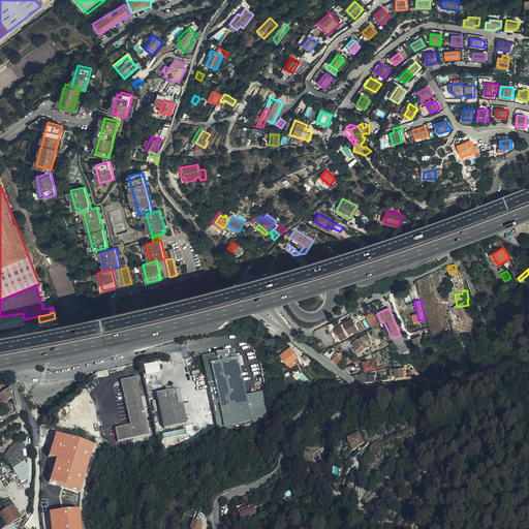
[(372,312),(369,313),(366,315),(374,328),(380,325),(372,312)]
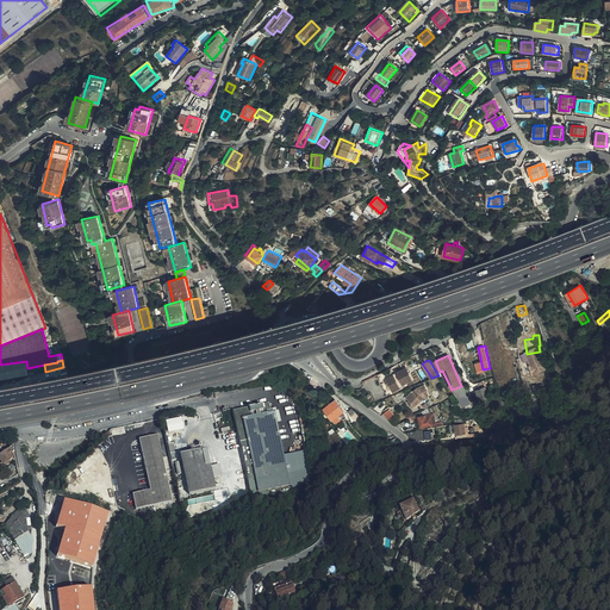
[(44,365),(27,368),(29,375),(45,372),(44,365)]
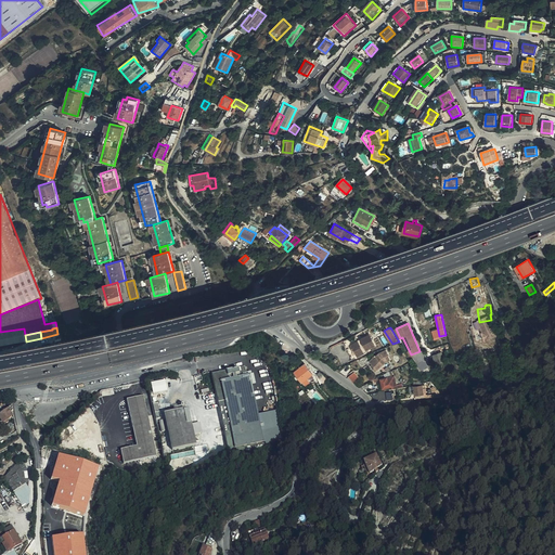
[(375,345),(370,334),(361,338),(358,340),(351,344),(352,346),(350,347),(352,350),(355,349),(358,356),(369,350),(368,348),(375,345)]
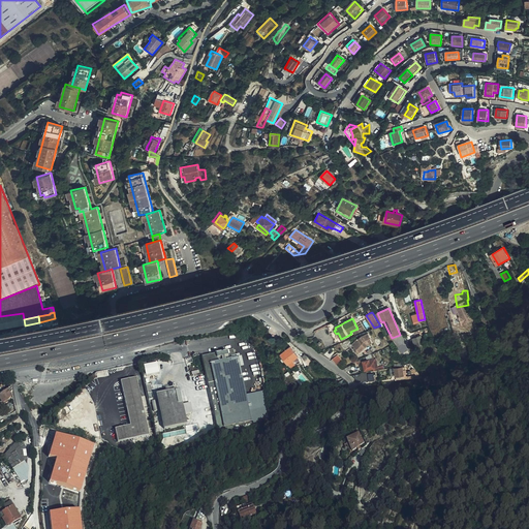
[(337,327),(334,321),(327,324),(330,330),(337,327)]
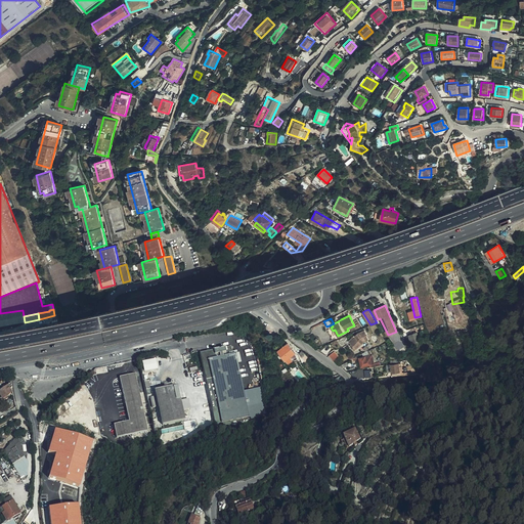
[(466,332),(462,321),(456,324),(462,334),(466,332)]
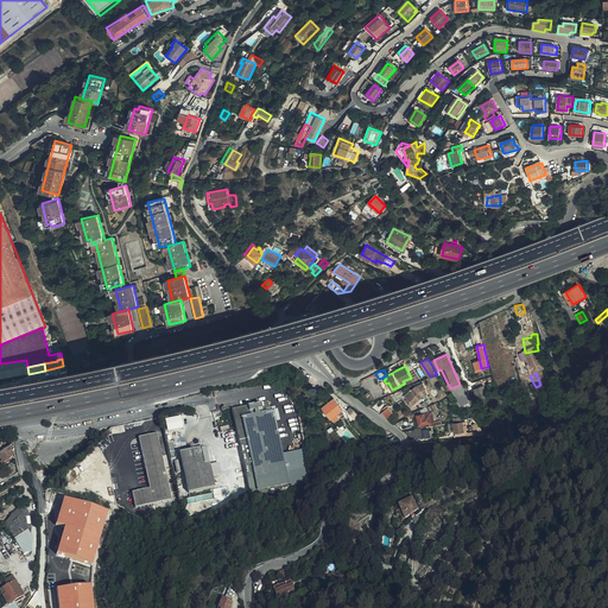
[(412,390),(411,388),(405,394),(410,399),(407,401),(411,406),(413,405),(415,405),(420,399),(424,396),(429,394),(424,382),(416,386),(412,390)]
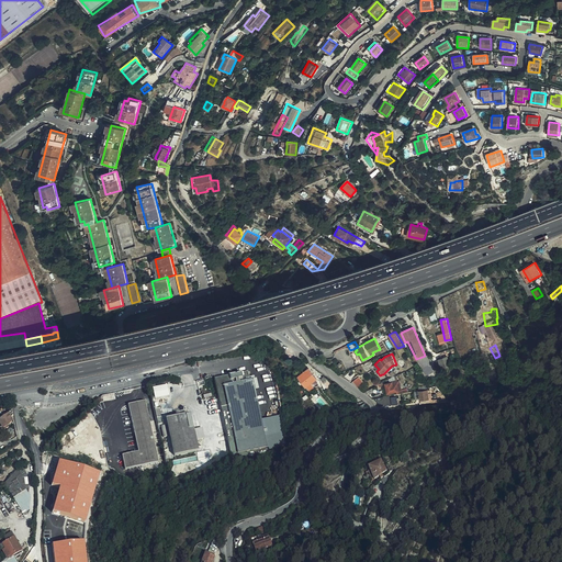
[(439,361),(441,367),(449,364),(447,357),(442,358),(444,360),(439,361)]
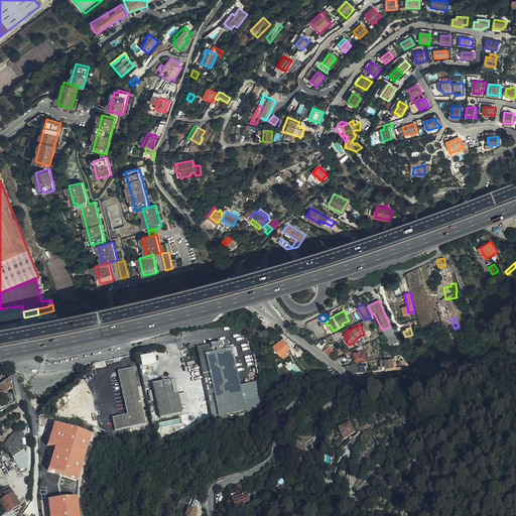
[(290,348),(283,339),(274,346),(284,359),(288,356),(285,352),(290,348)]
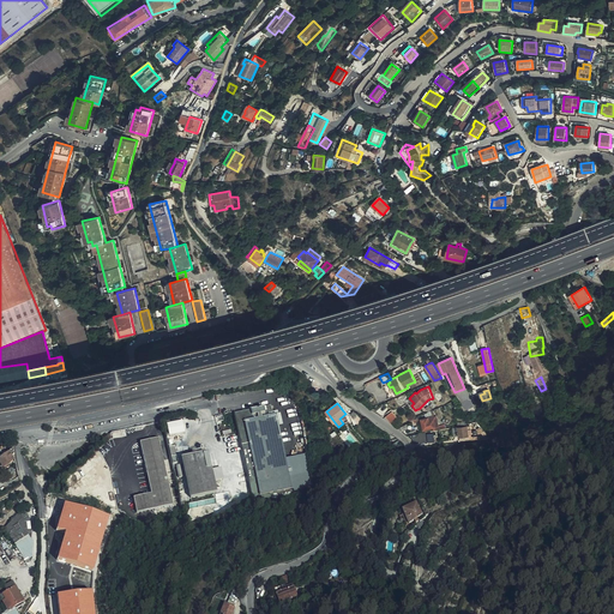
[(253,504),(292,495),(290,488),(292,488),(275,415),(274,416),(271,407),(234,415),(253,504)]
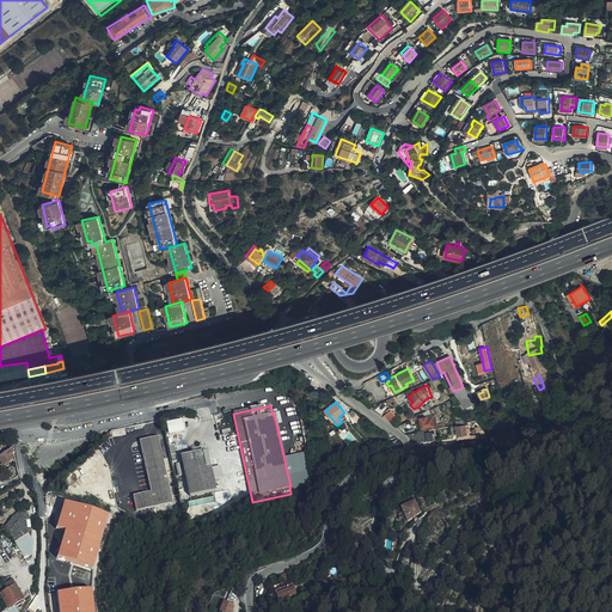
[(356,423),(362,417),(357,412),(357,414),(353,409),(349,414),(353,417),(352,418),(354,420),(356,423)]
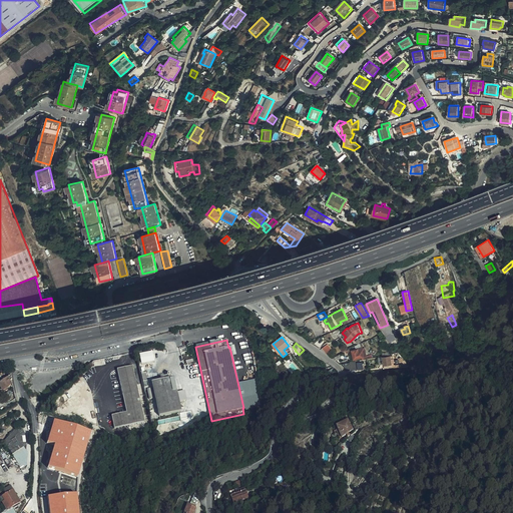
[(333,350),(329,344),(323,348),(327,354),(333,350)]
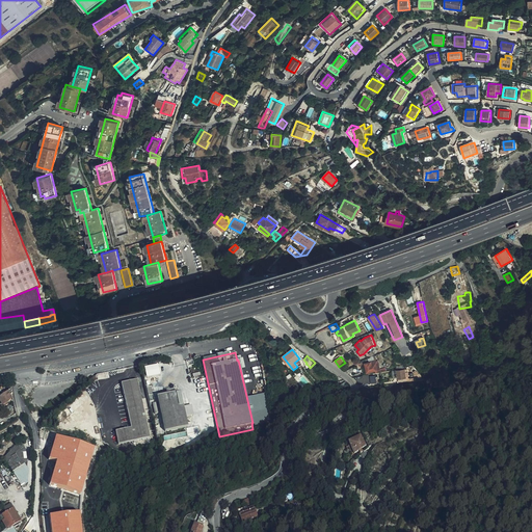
[(377,370),(377,372),(387,371),(386,368),(380,369),(378,361),(365,363),(367,372),(377,370)]
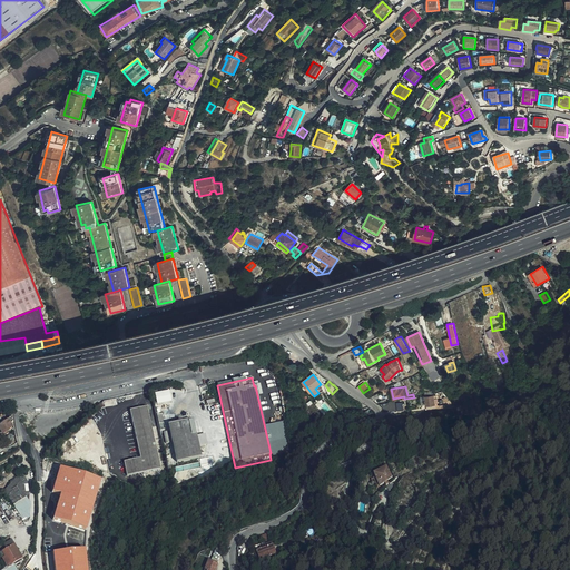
[(170,391),(155,393),(157,404),(172,402),(170,391)]
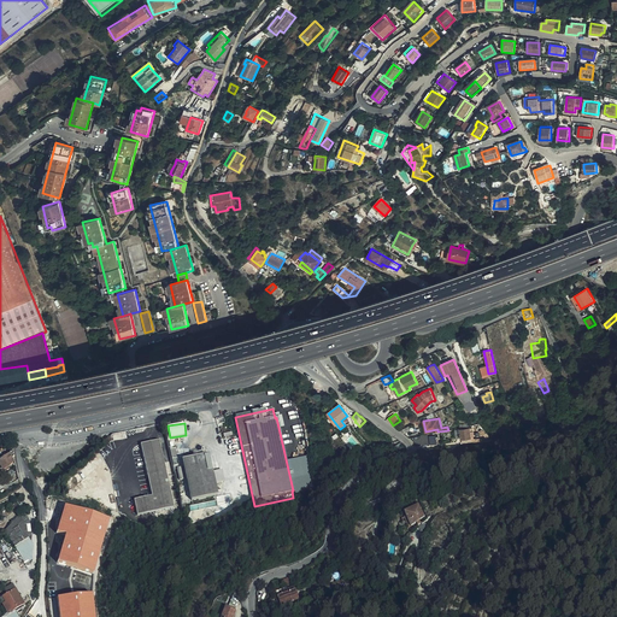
[(145,463),(147,474),(152,497),(134,500),(137,515),(174,507),(159,441),(140,445),(145,463)]
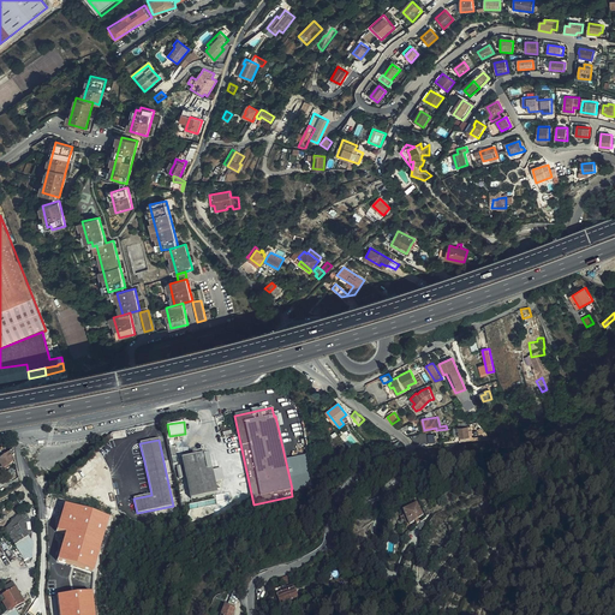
[(9,453),(0,458),(0,464),(4,469),(13,461),(11,458),(9,453)]
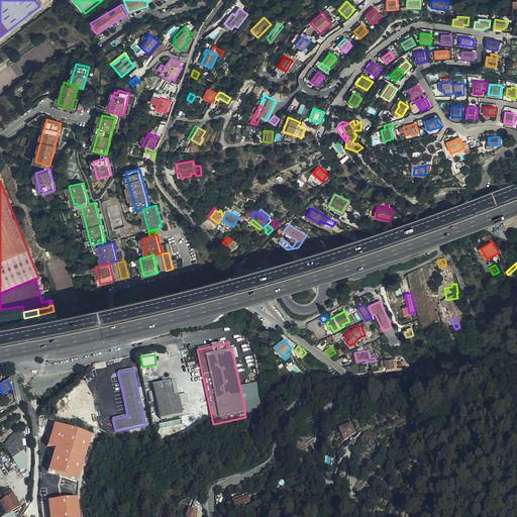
[(181,405),(179,397),(179,396),(175,381),(151,386),(160,420),(183,415),(181,405)]
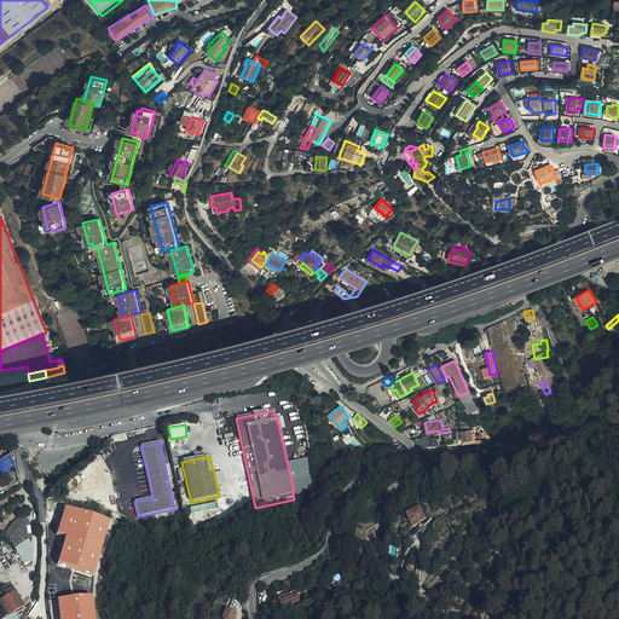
[(224,473),(214,475),(217,485),(226,482),(224,473)]
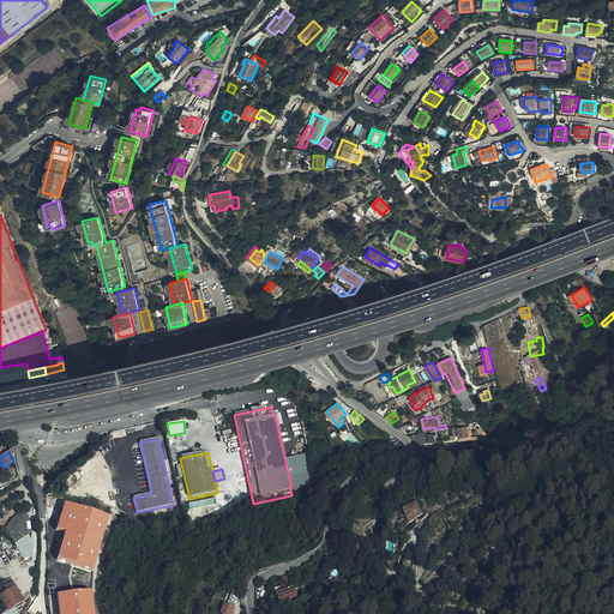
[(62,504),(64,498),(47,495),(47,503),(62,505),(62,504)]
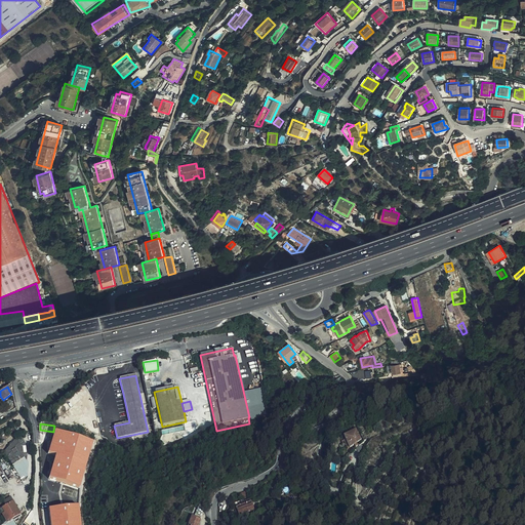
[(61,433),(73,436),(74,432),(58,427),(54,426),(53,431),(61,433)]
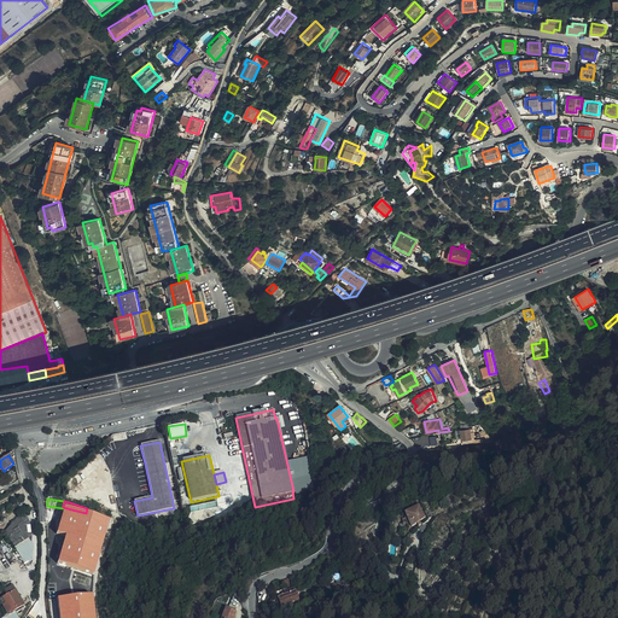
[(210,507),(211,513),(220,512),(217,501),(191,506),(192,511),(210,507)]
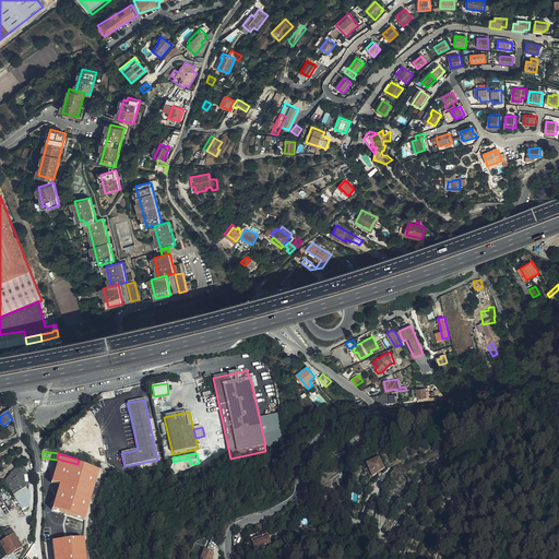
[(377,474),(379,473),(383,470),(378,460),(367,465),(369,470),(364,471),(366,475),(370,473),(372,477),(377,474)]
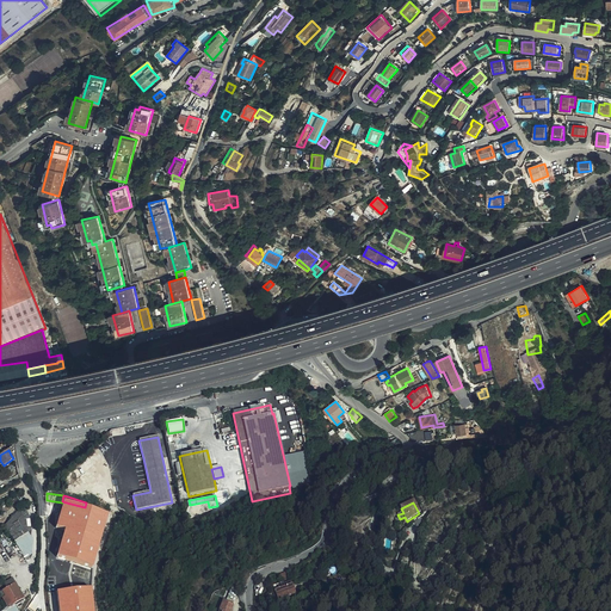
[(78,542),(85,507),(71,504),(62,538),(78,542)]
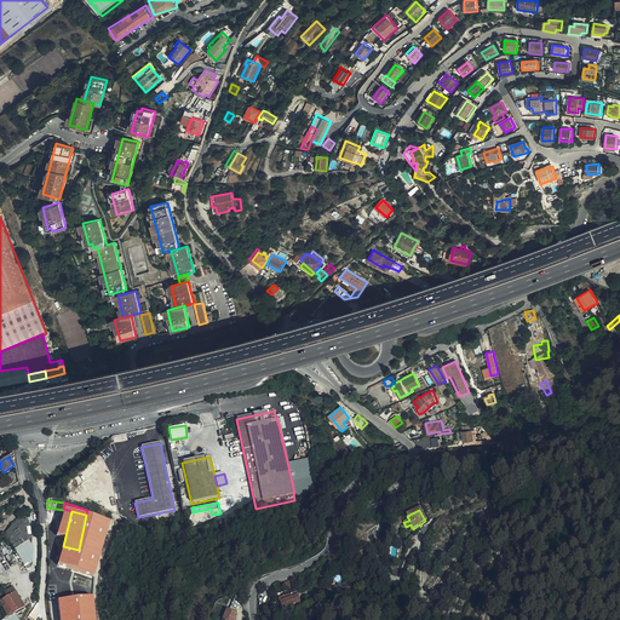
[(29,523),(23,515),(19,517),(4,534),(4,535),(9,540),(22,524),(27,526),(28,540),(29,541),(32,539),(29,523)]
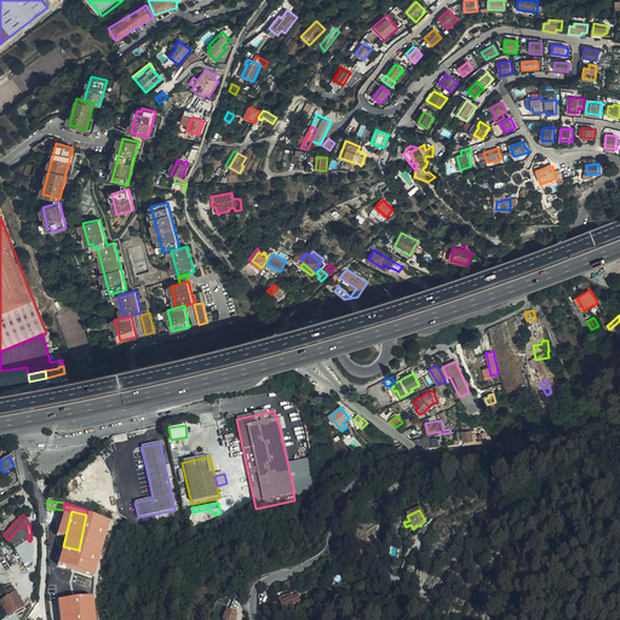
[(15,550),(28,540),(27,526),(22,524),(9,540),(15,550)]
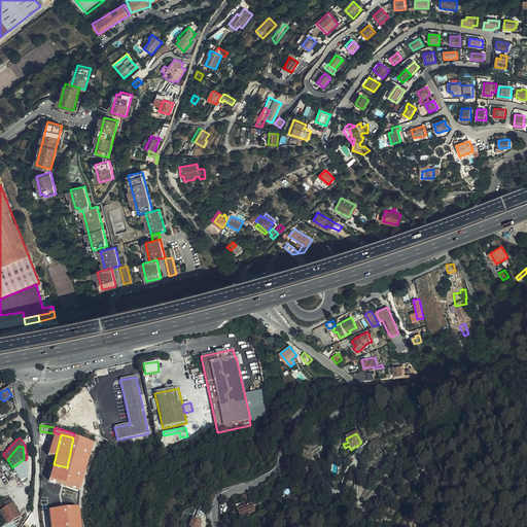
[(29,465),(25,461),(13,468),(22,482),(28,478),(29,467),(29,465)]
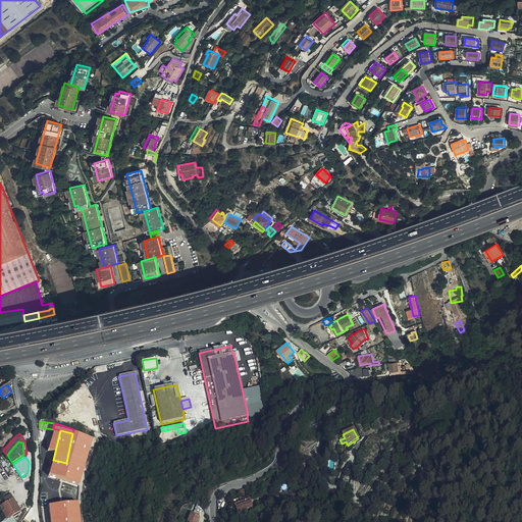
[(9,493),(2,498),(3,499),(0,501),(0,502),(2,505),(12,499),(9,493)]
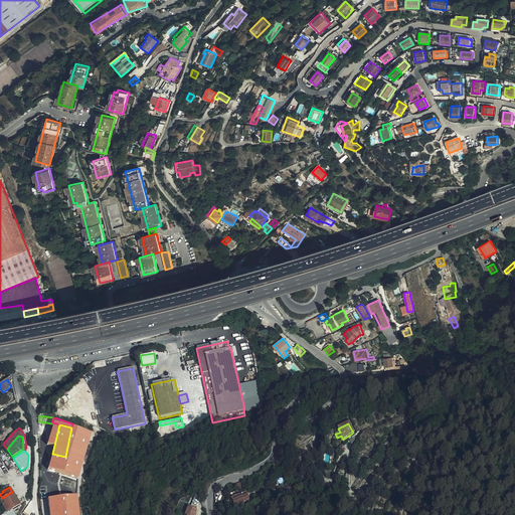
[(238,494),(239,495),(240,496),(237,497),(231,499),(234,506),(232,506),(233,507),(234,509),(250,503),(249,501),(247,496),(245,491),(238,494)]
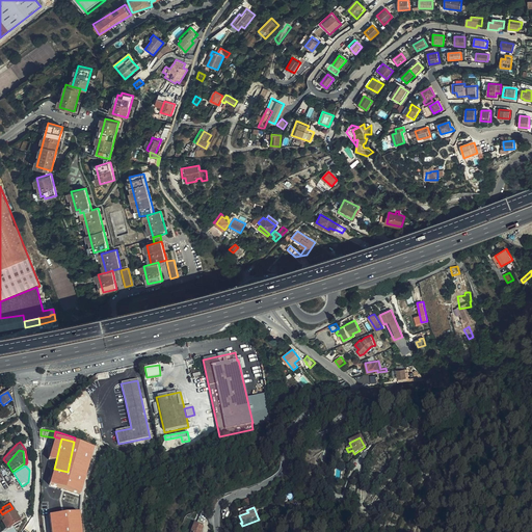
[(2,521),(7,529),(12,527),(20,522),(12,508),(2,514),(4,520),(2,521)]
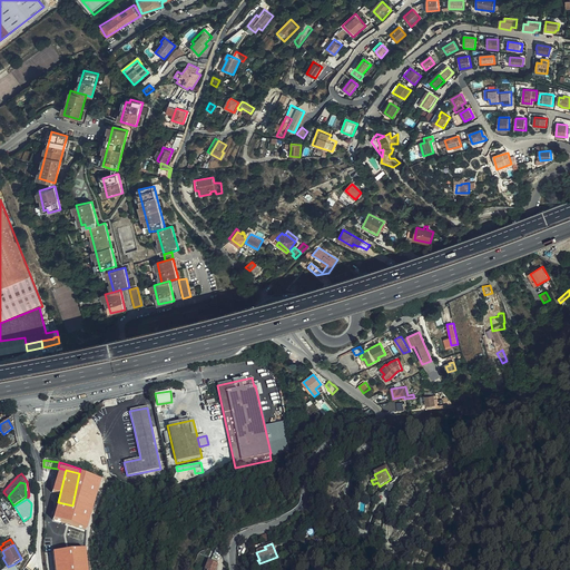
[(52,551),(55,569),(88,569),(86,548),(52,551)]
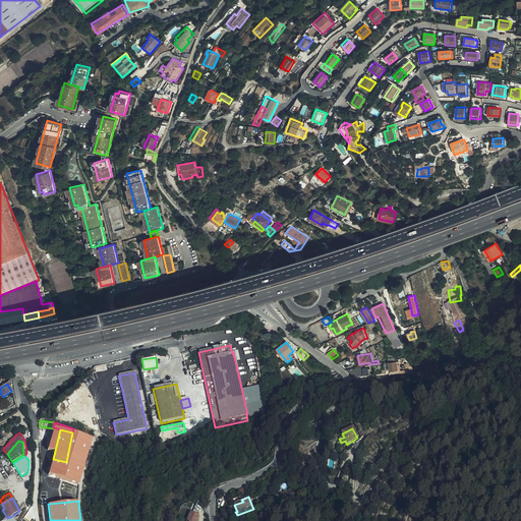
[(199,515),(203,507),(196,504),(193,512),(199,515)]
